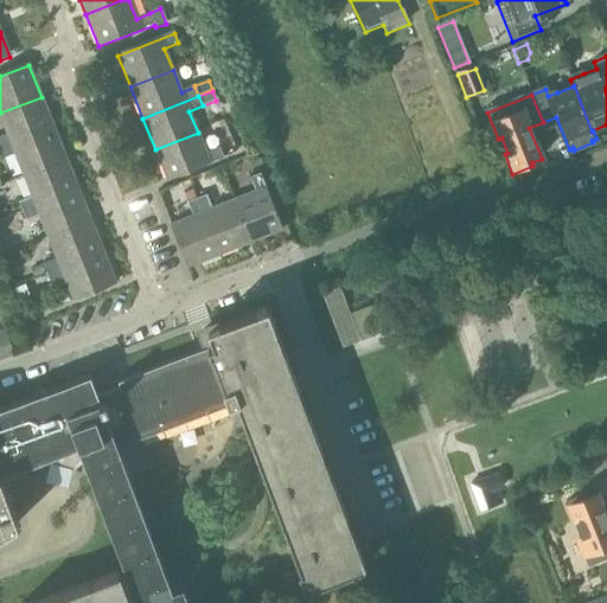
[(0,149),(53,129),(42,97),(0,113),(0,117),(7,136),(0,138),(0,149)]
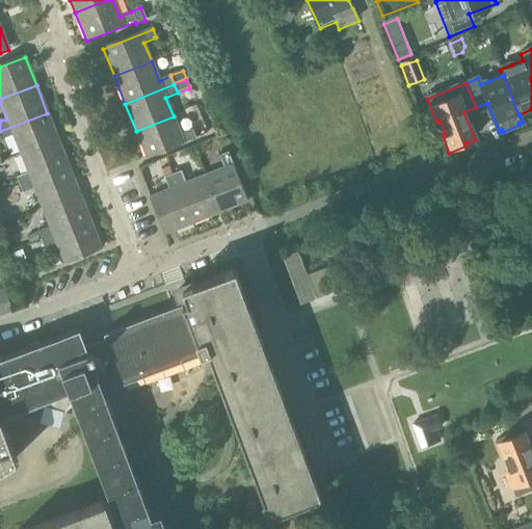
[(47,113),(0,131),(0,138),(1,140),(12,136),(21,155),(58,140),(47,113)]
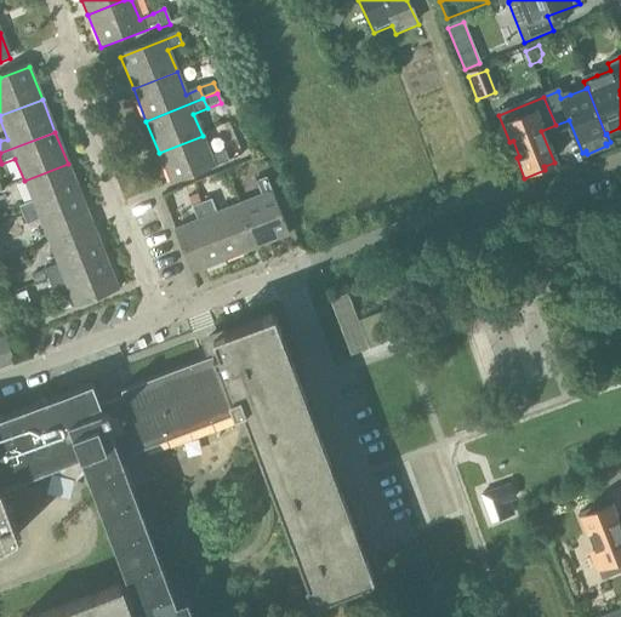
[(211,159),(203,136),(159,153),(171,187),(229,164),(224,153),(211,159)]
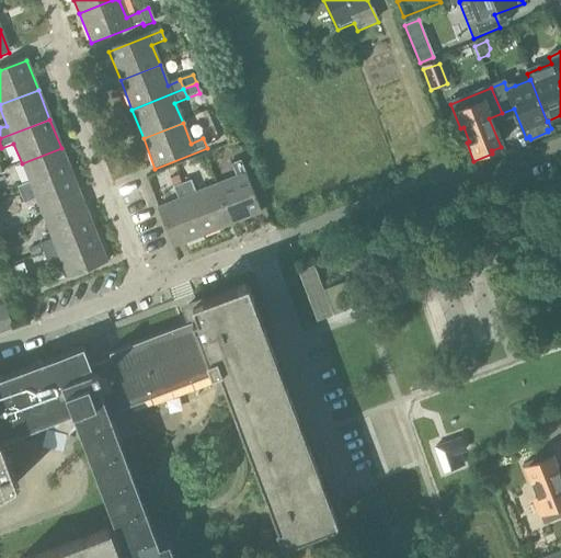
[(72,177),(61,148),(22,163),(30,184),(16,189),(21,197),(72,177)]
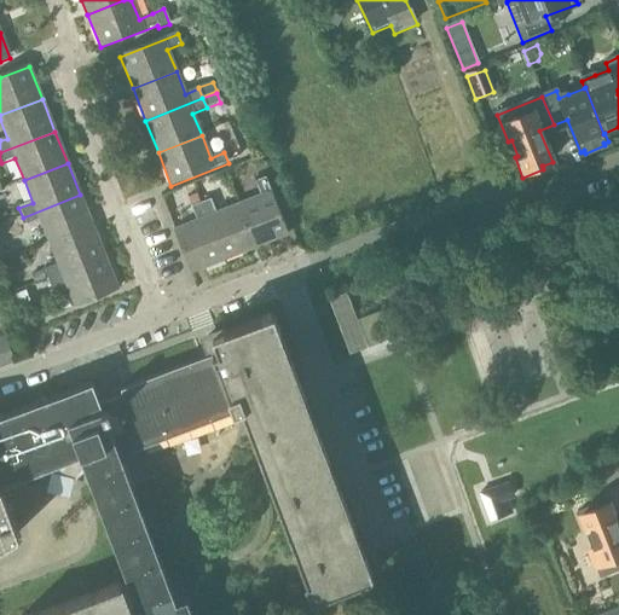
[(260,197),(238,206),(255,249),(288,236),(266,179),(254,184),(260,197)]
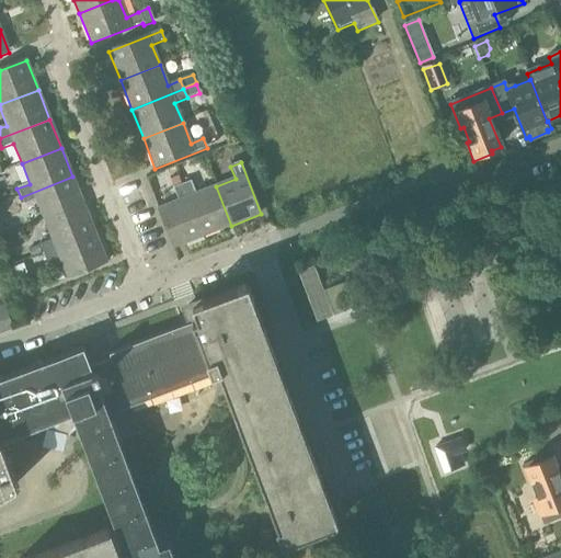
[(72,177),(21,197),(24,206),(36,201),(44,221),(83,206),(72,177)]
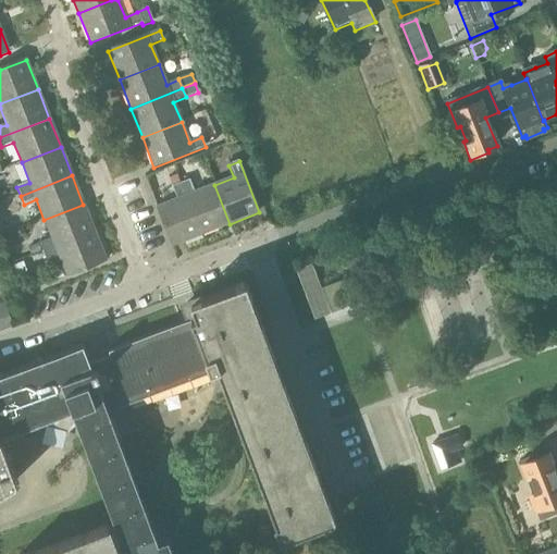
[(189,181),(181,184),(201,236),(230,224),(214,185),(195,194),(189,181)]
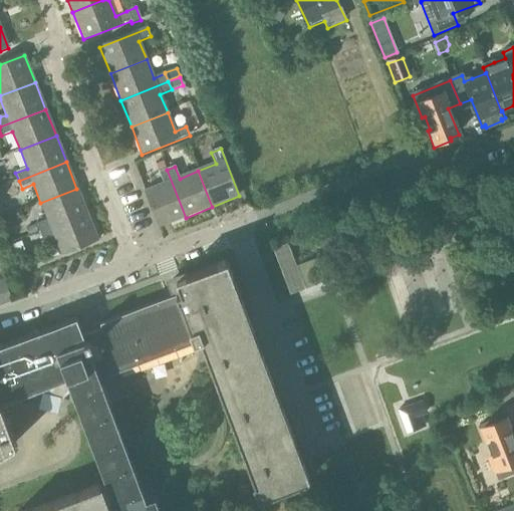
[(159,228),(186,218),(167,170),(159,174),(164,185),(145,192),(159,228)]
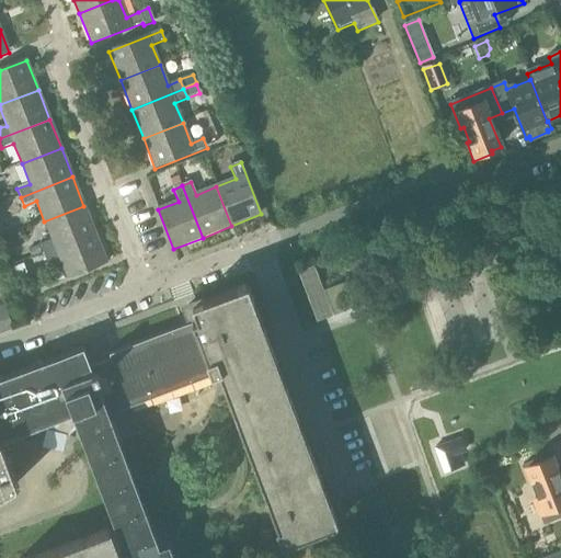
[(95,235),(83,206),(44,221),(53,241),(41,247),(44,255),(95,235)]
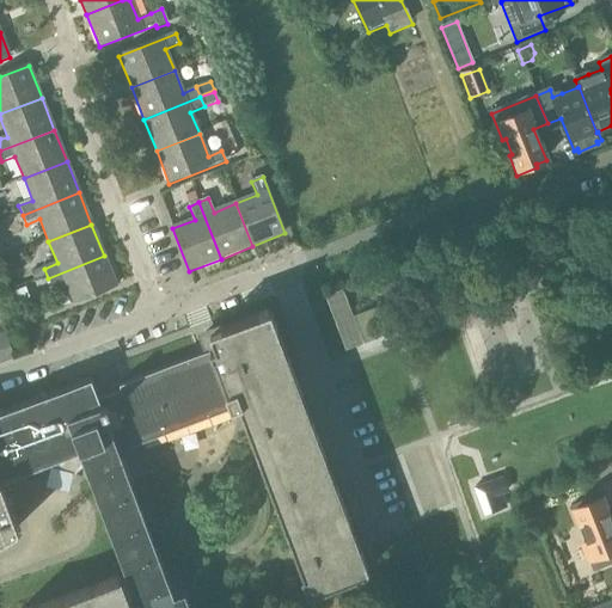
[(104,256),(48,278),(51,288),(65,282),(74,305),(116,288),(104,256)]
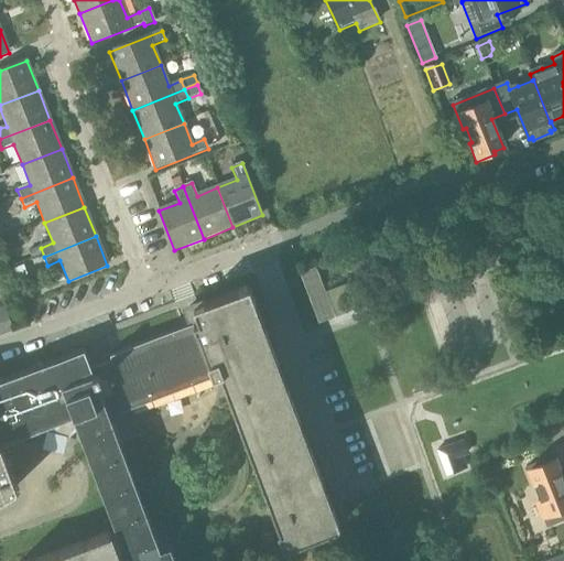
[(32,260),(41,257),(39,249),(30,252),(32,260)]
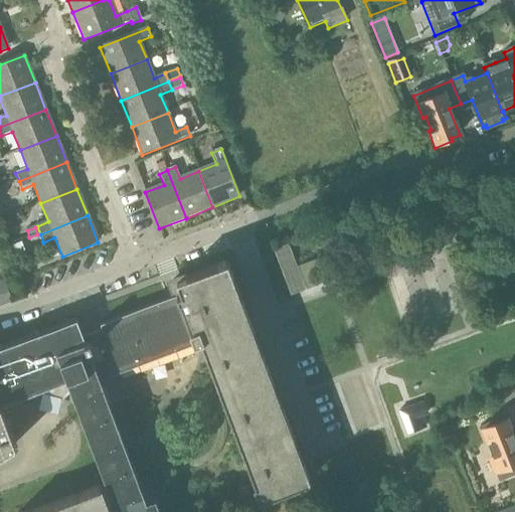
[(26,252),(22,243),(13,246),(17,256),(26,252)]
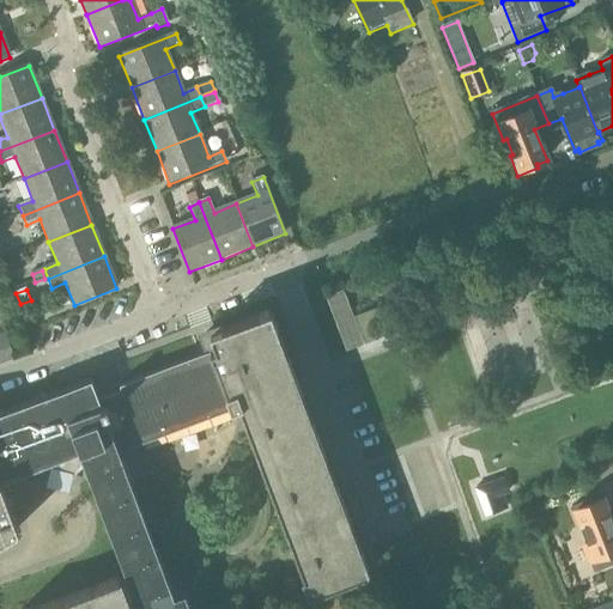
[(341,293),(326,299),(346,353),(363,347),(341,293)]
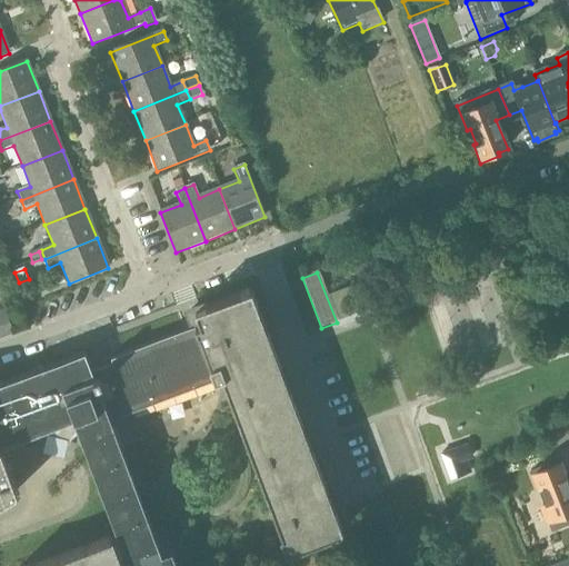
[(0,504),(15,496),(16,495),(16,494),(17,493),(17,492),(16,490),(11,478),(0,449),(63,426),(49,439),(60,453),(79,435),(117,537),(41,565),(176,565),(171,553),(161,556),(158,549),(115,434),(113,430),(135,423),(131,413),(215,381),(215,380),(221,378),(225,388),(226,388),(236,417),(281,537),(279,538),(286,555),(341,533),(250,291),(200,310),(188,315),(193,328),(185,331),(121,355),(110,359),(111,363),(90,371),(85,354),(42,370),(0,385),(0,504)]
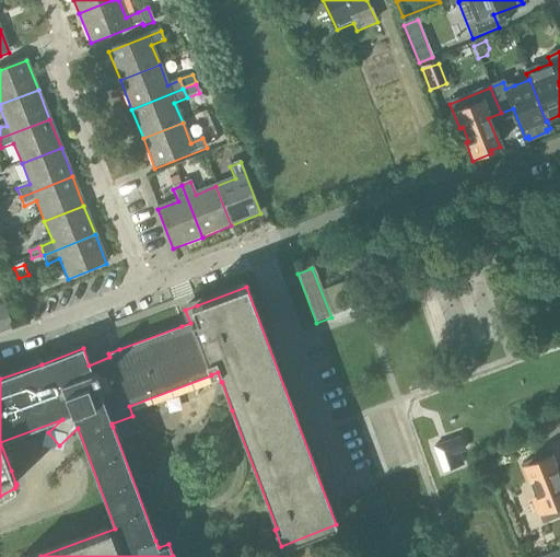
[(3,306),(0,308),(0,334),(13,329),(3,306)]
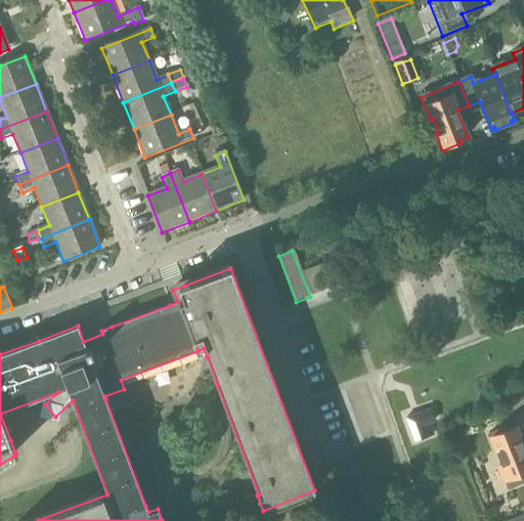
[(430,411),(406,420),(416,443),(433,436),(429,425),(434,423),(430,411)]
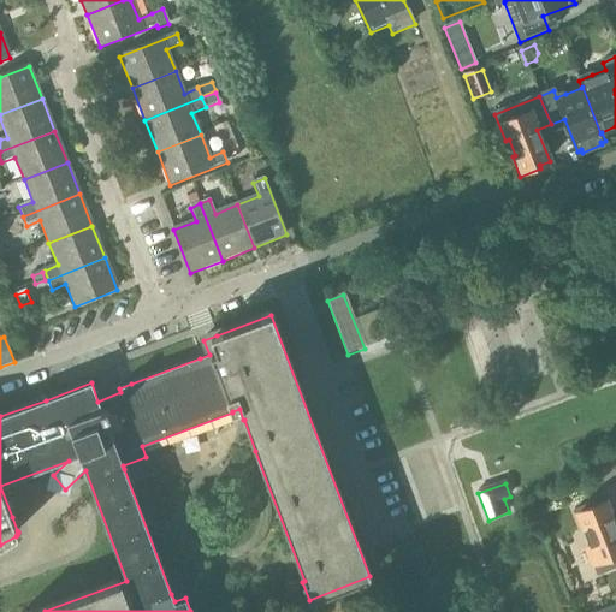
[(587,548),(598,575),(615,568),(615,529),(605,503),(596,507),(594,504),(574,512),(582,533),(585,532),(590,545),(591,547),(587,548)]
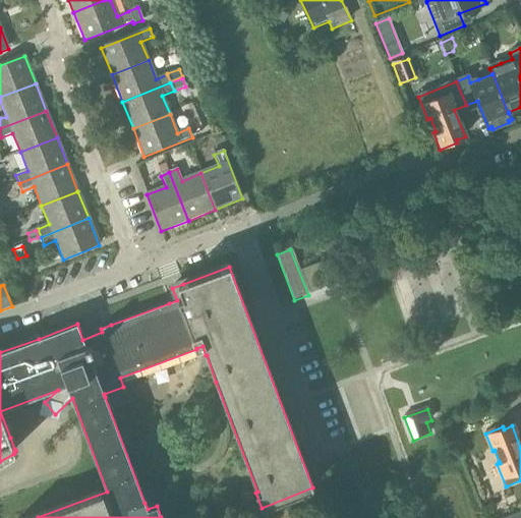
[(256,506),(251,495),(240,499),(244,510),(256,506)]
